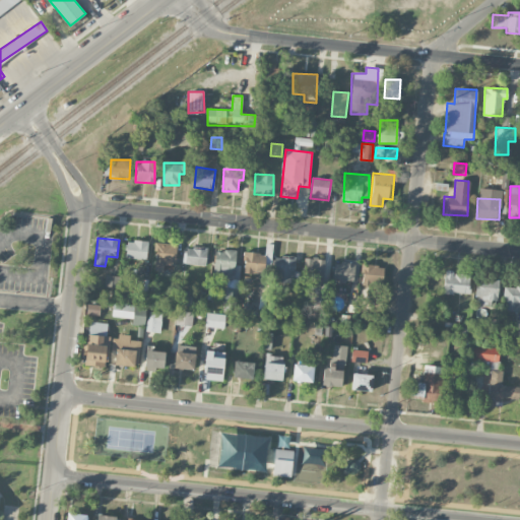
[(146,259),(148,242),(128,240),(126,257),(146,259)]
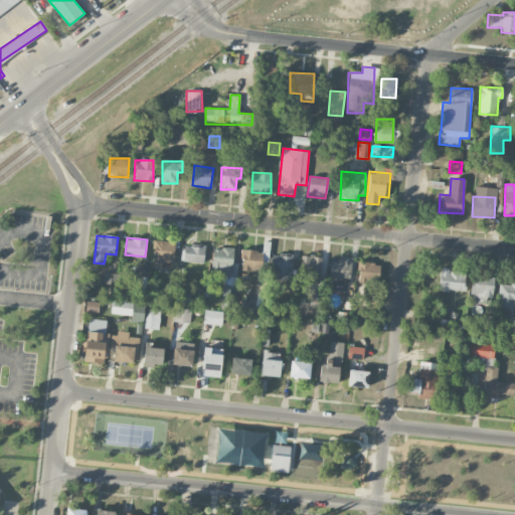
[(162,269),(162,262),(173,263),(174,241),(154,240),(153,269),(162,269)]
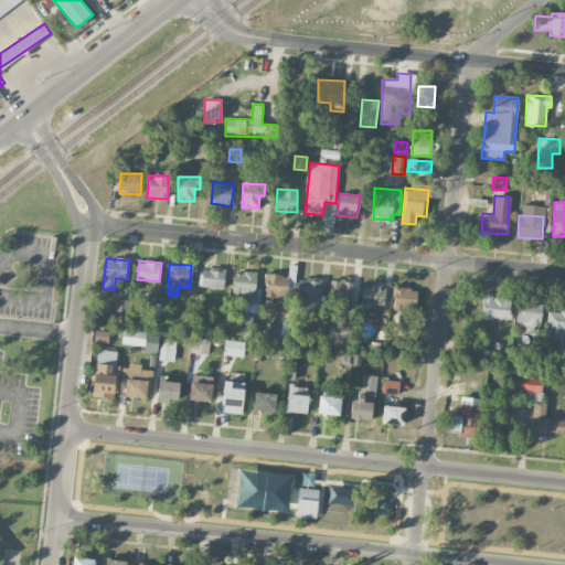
[(202,268),(202,287),(224,288),(225,268),(202,268)]
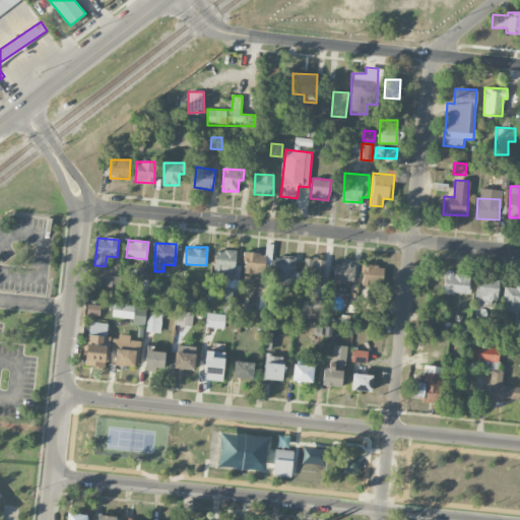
[(213,275),(228,276),(226,291),(238,291),(239,265),(235,264),(236,251),(215,250),(213,275)]
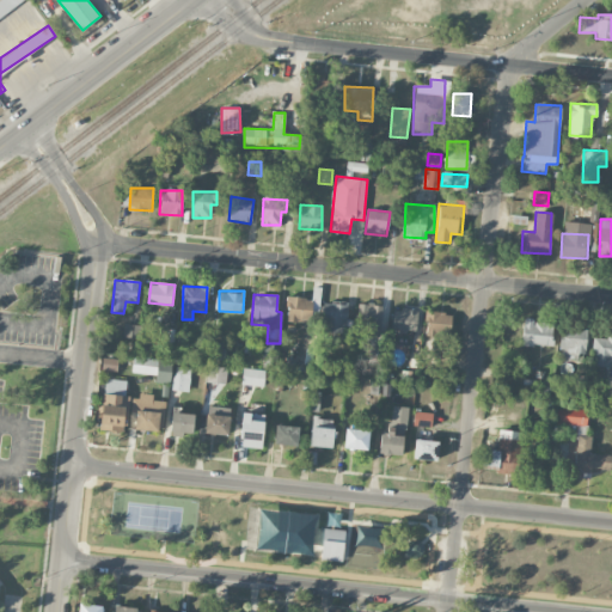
[(311,322),(312,298),(288,297),(287,320),(311,322)]
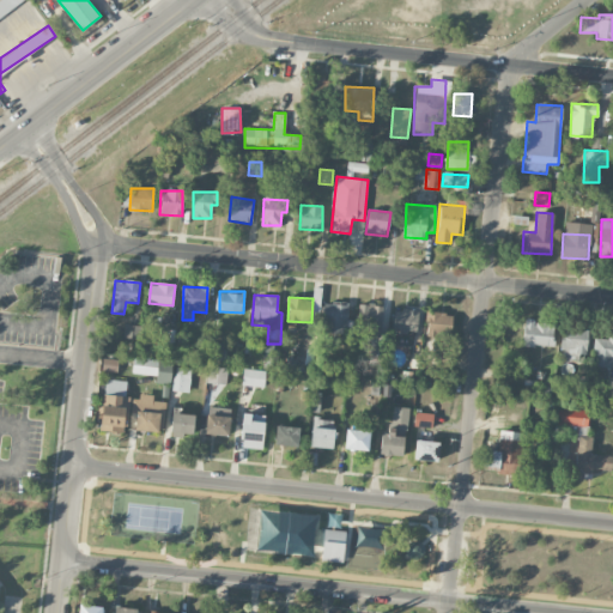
[(346,334),(347,304),(325,303),(323,333),(346,334)]
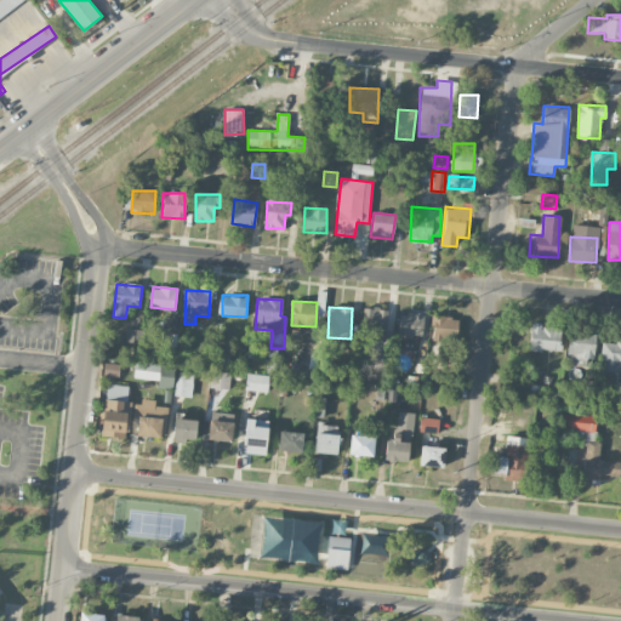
[(363,308),(362,341),(387,341),(387,308),(363,308)]
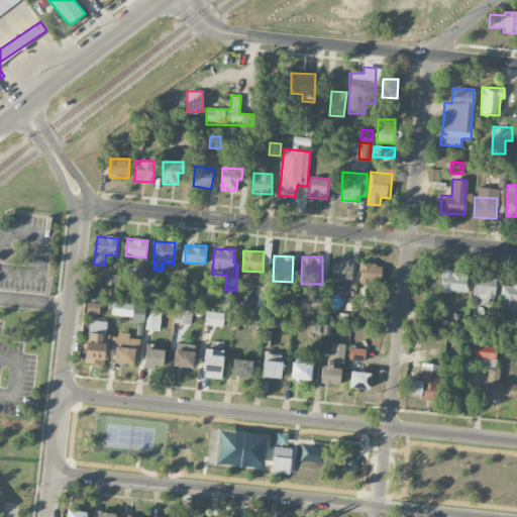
[(352,262),(332,260),(330,279),(351,281),(352,262)]
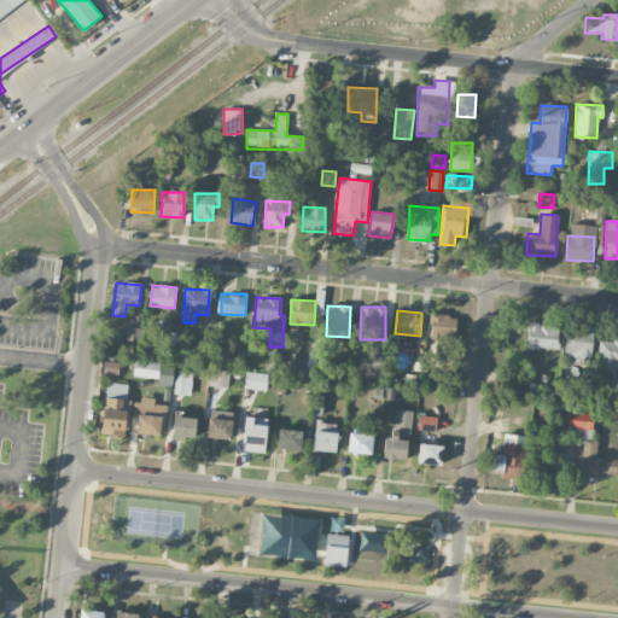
[(430,337),(454,339),(456,316),(432,314),(430,337)]
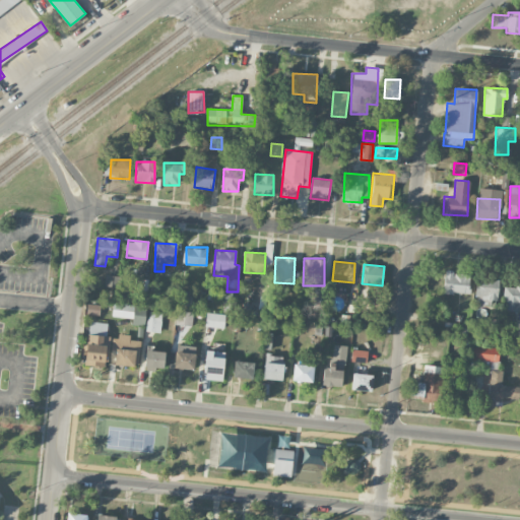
[(106,287),(119,287),(119,276),(106,275),(106,287)]
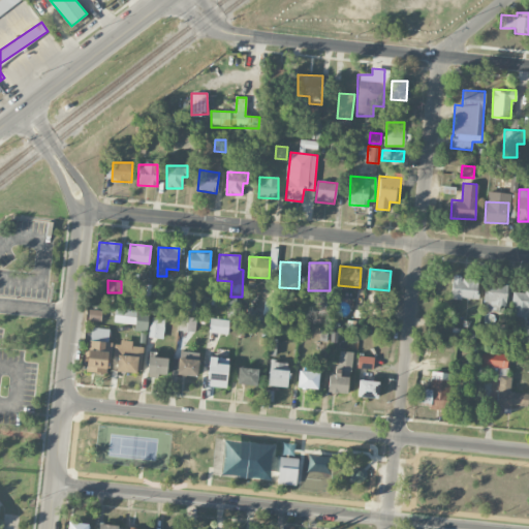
[(138,296),(151,296),(151,283),(138,283),(138,296)]
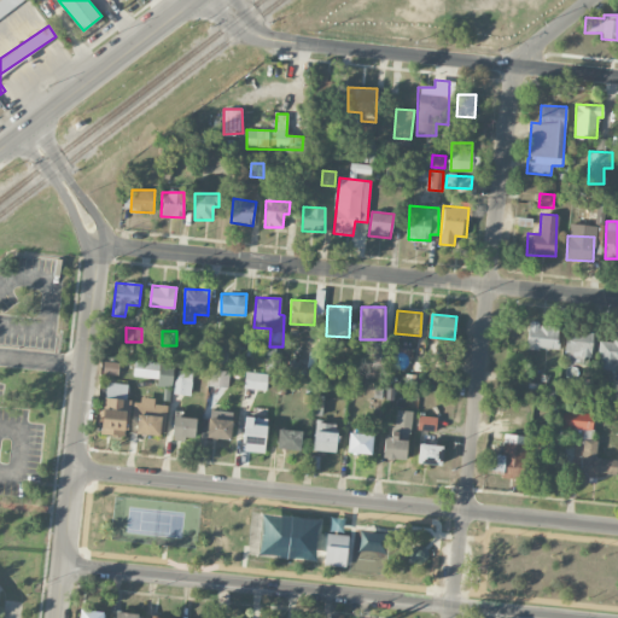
[(592,361),(593,332),(566,331),(565,353),(569,353),(569,360),(592,361)]
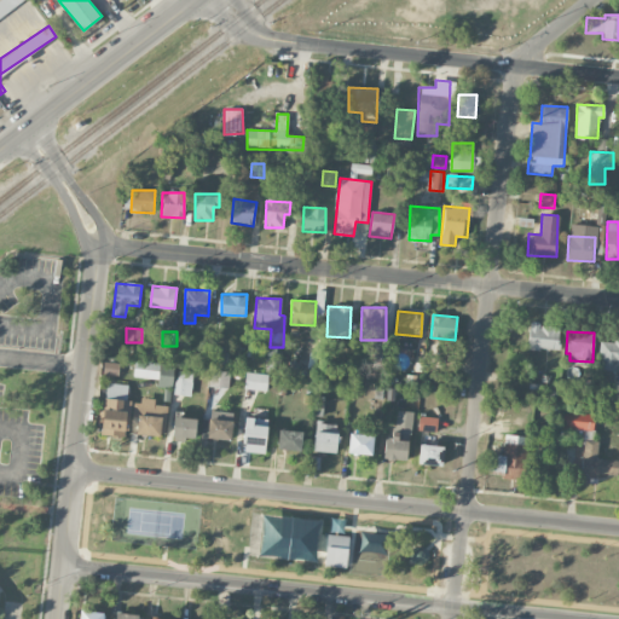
[(599,368),(618,368),(618,335),(615,336),(614,342),(600,341),(599,368)]
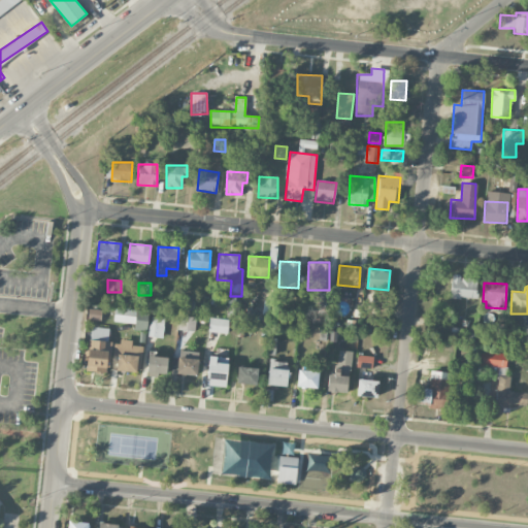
[(113,322),(134,323),(134,330),(146,330),(147,310),(114,308),(113,322)]
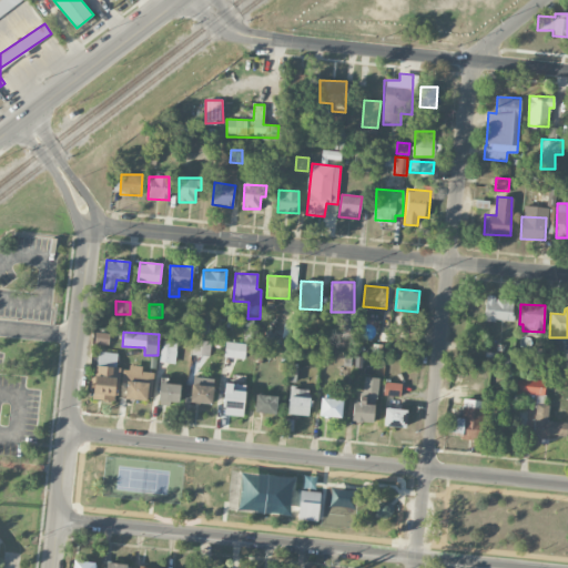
[(211,341),(194,338),(192,354),(210,356),(211,341)]
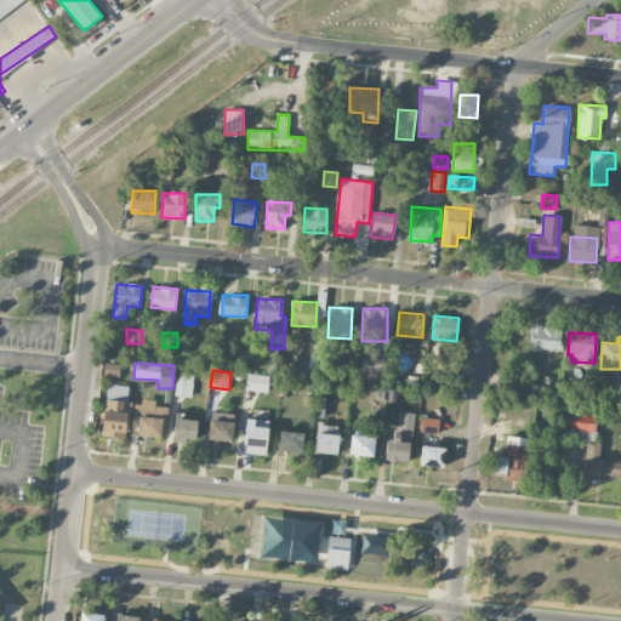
[(267,393),(269,376),(246,372),(244,389),(267,393)]
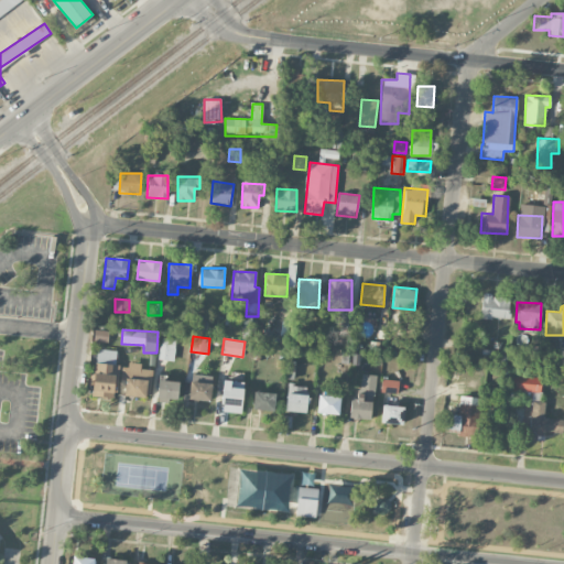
[(117,350),(96,349),(93,397),(116,399),(118,364),(116,364),(117,350)]
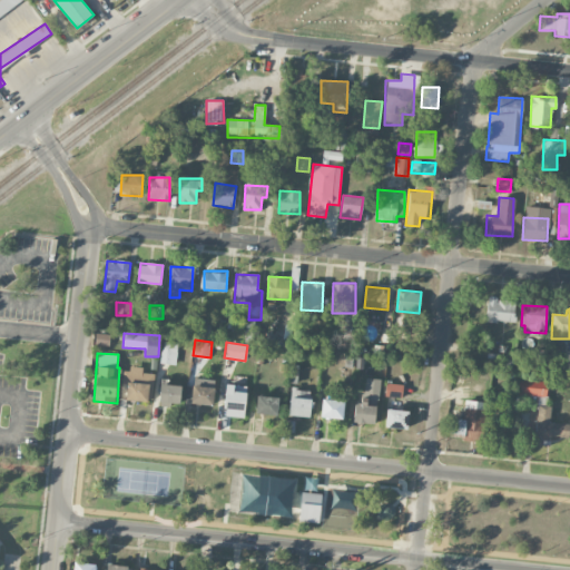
[(297,383),(298,365),(290,364),(288,383),(297,383)]
